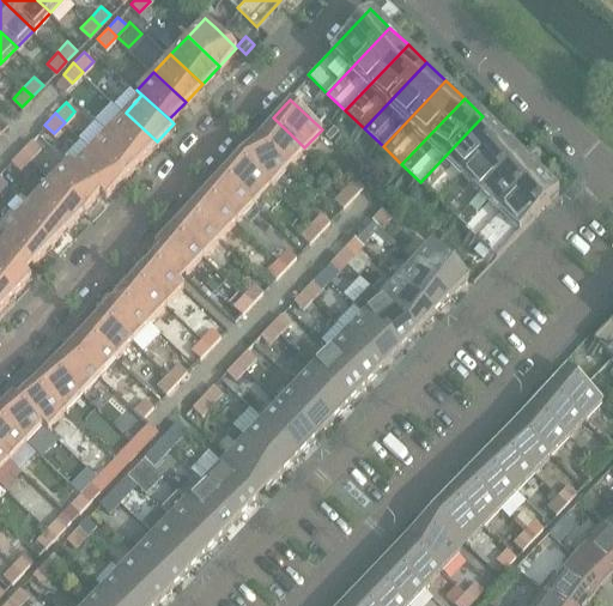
[(157,141),(126,113),(109,129),(140,159),(157,141)]
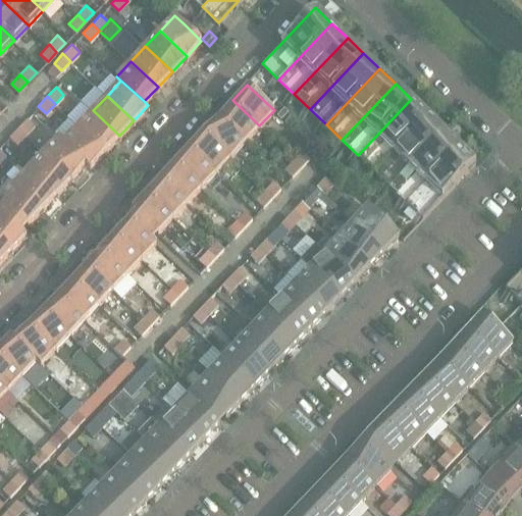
[(374,170),(427,114),(411,99),(358,155),(374,170)]
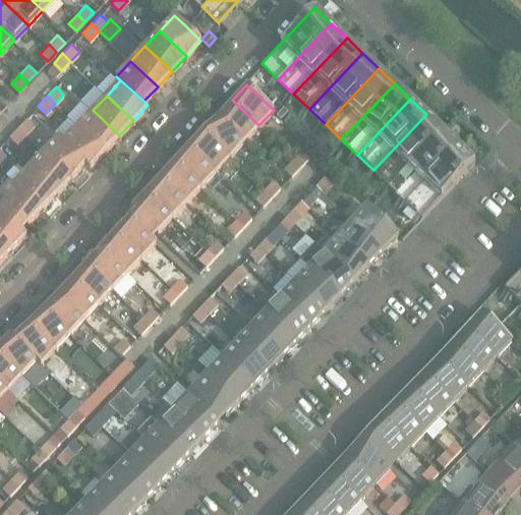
[(258,125),(232,100),(218,115),(244,140),(258,125)]
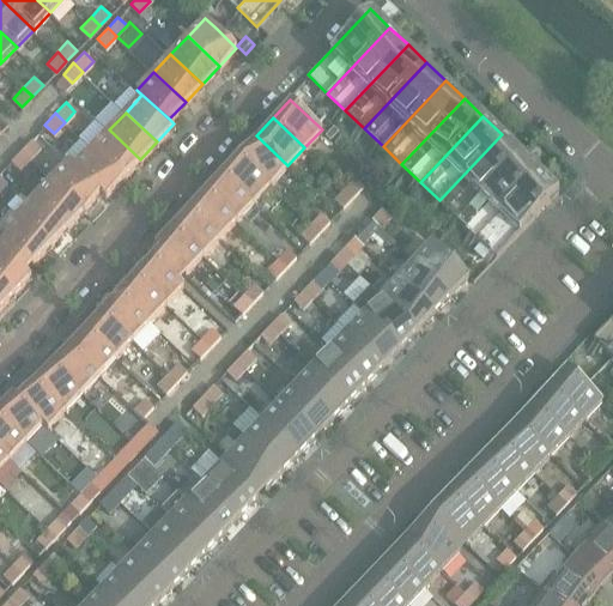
[(140,159),(109,129),(91,147),(95,151),(123,177),(140,159)]
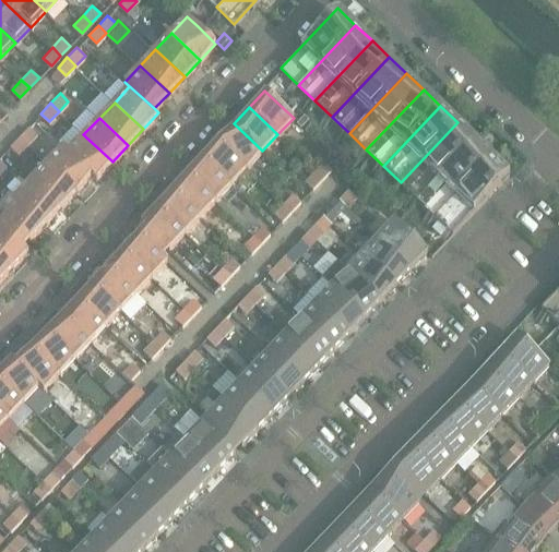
[(417,199),(475,139),(458,122),(401,182),(417,199)]
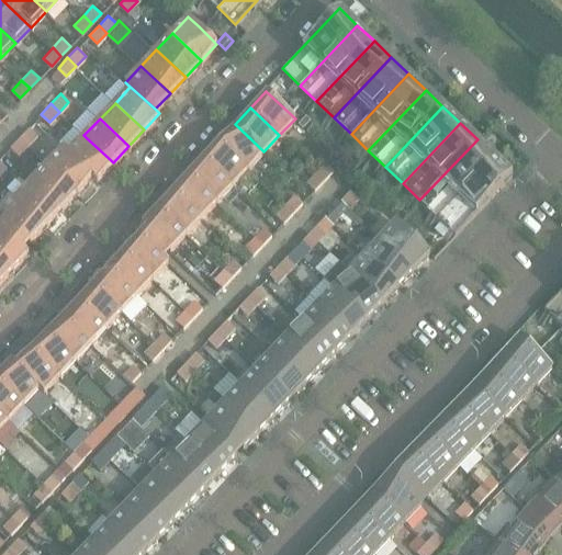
[(263,151),(235,124),(220,140),(248,168),(263,151)]
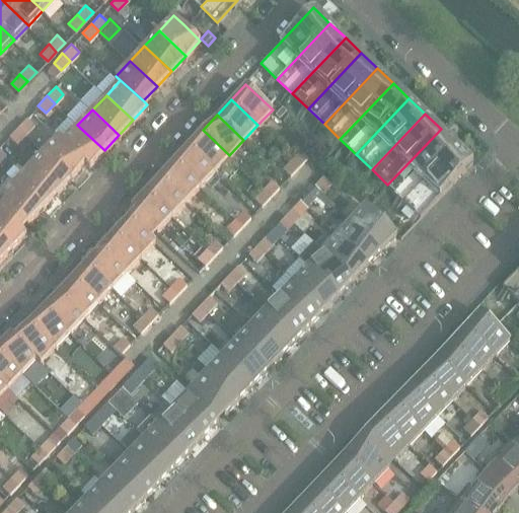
[(26,133),(34,124),(27,117),(18,126),(26,133)]
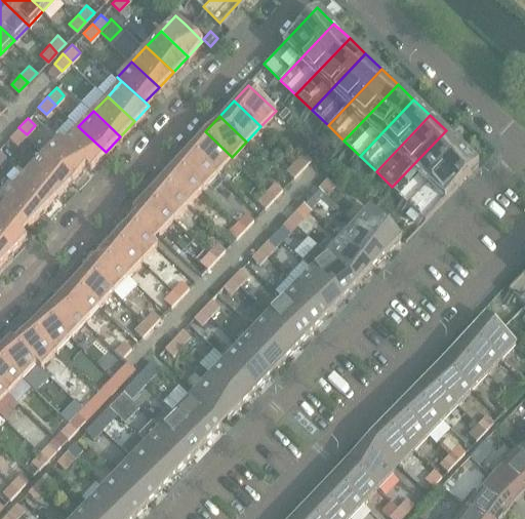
[(81,129),(78,126),(71,119),(57,134),(59,137),(61,136),(81,158),(91,167),(106,152),(81,129)]
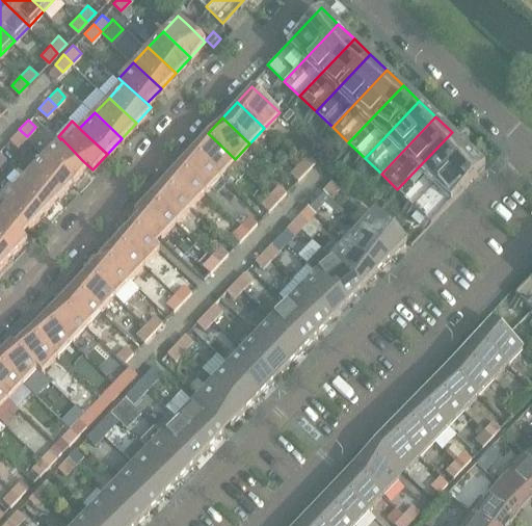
[(27,136),(19,129),(9,138),(18,146),(27,136)]
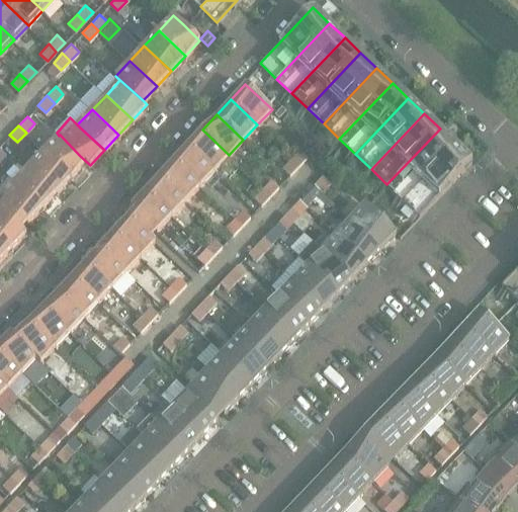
[(404,200),(455,144),(440,129),(386,184),(404,200)]
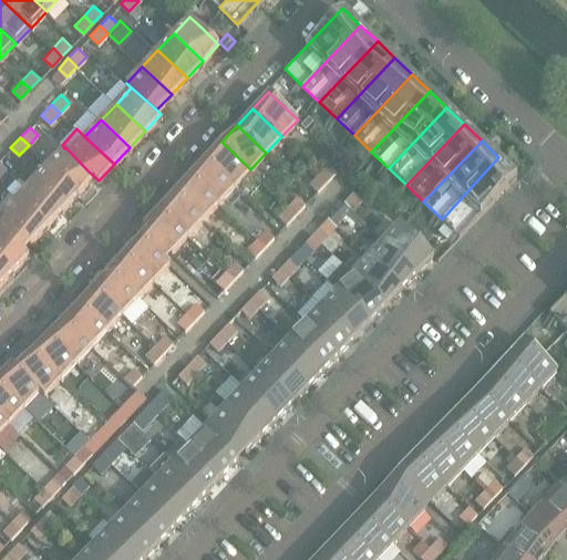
[(250,169),(222,142),(206,158),(235,185),(250,169)]
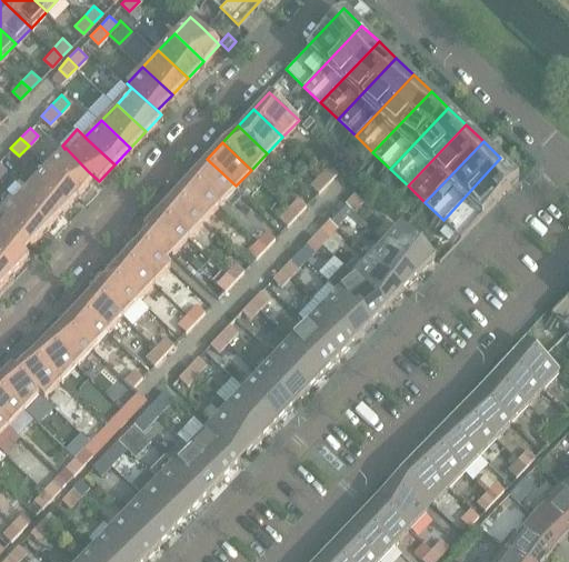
[(348,163),(359,152),(349,143),(339,154),(348,163)]
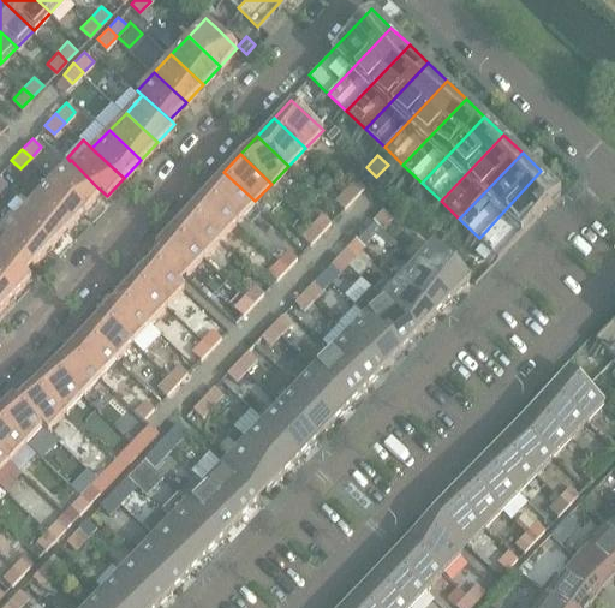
[(95,185),(71,160),(70,161),(53,179),(84,208),(101,191),(106,197),(107,196),(95,185)]
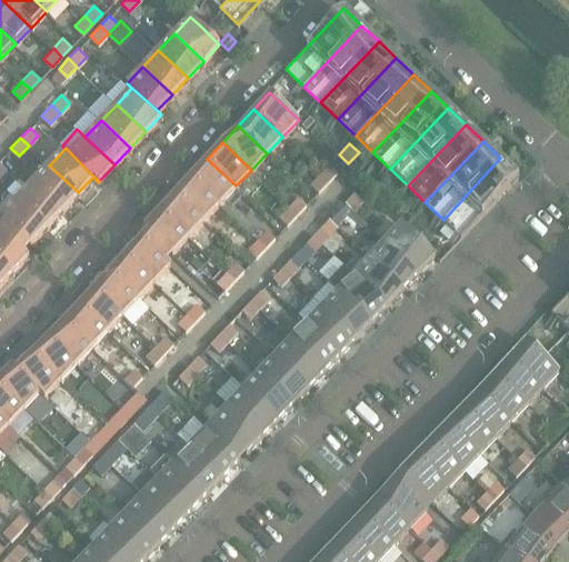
[(460,236),(519,174),(500,158),(443,220),(460,236)]
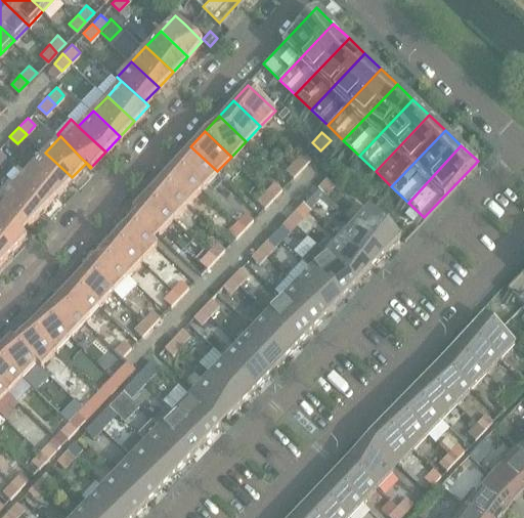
[(217,171),(190,146),(176,161),(203,186),(217,171)]
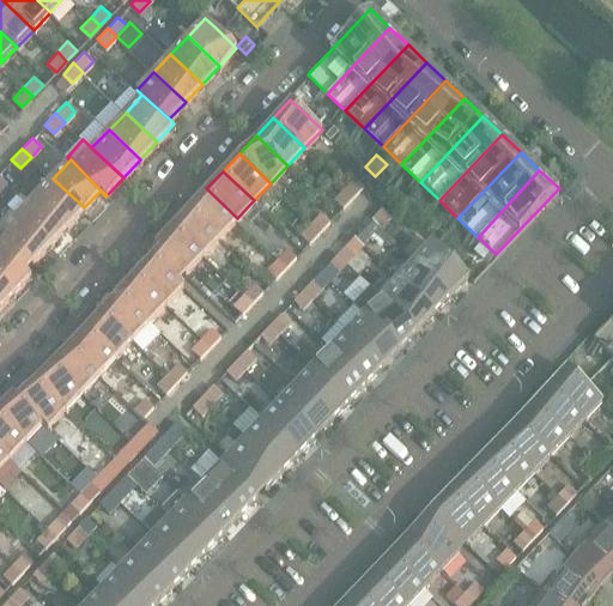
[(353,194),(364,183),(354,175),(345,186),(353,194)]
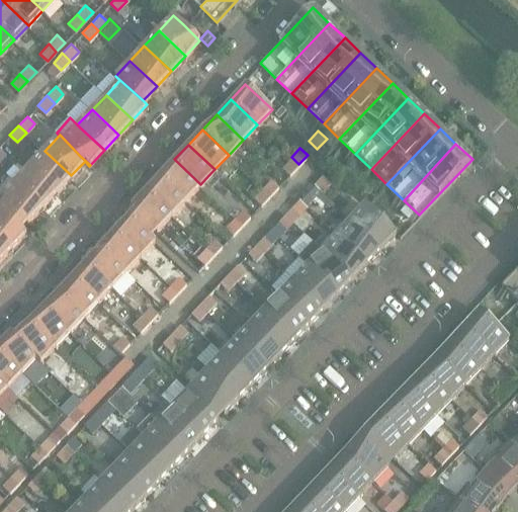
[(71,175),(45,151),(30,165),(57,190),(71,175)]
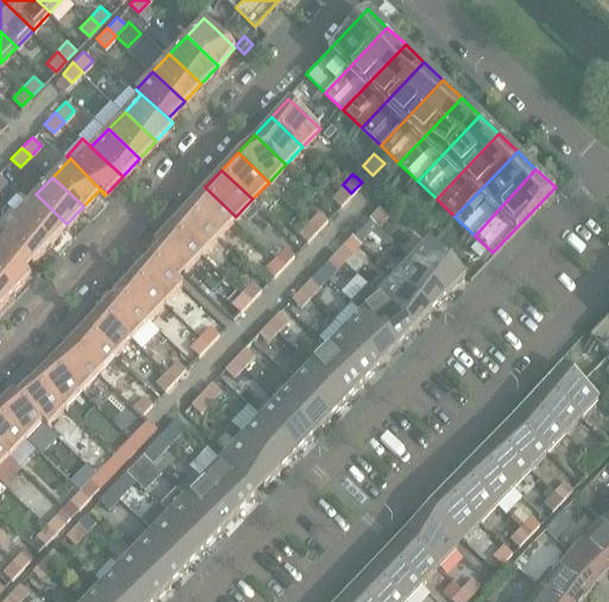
[(351,193),(343,185),(332,195),(340,204),(351,193)]
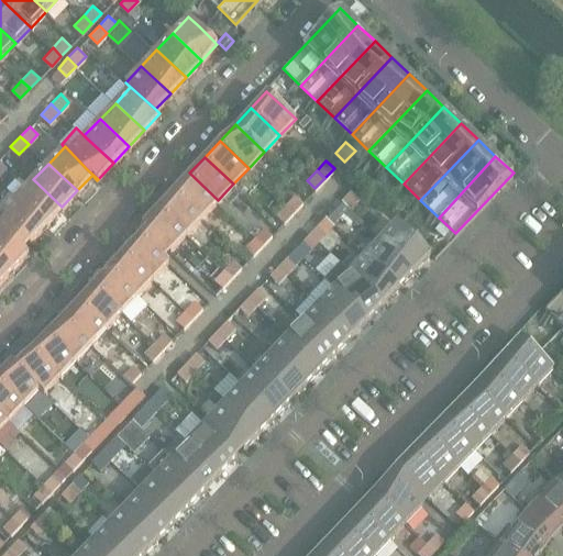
[(218,200),(189,173),(173,189),(202,217),(218,200)]
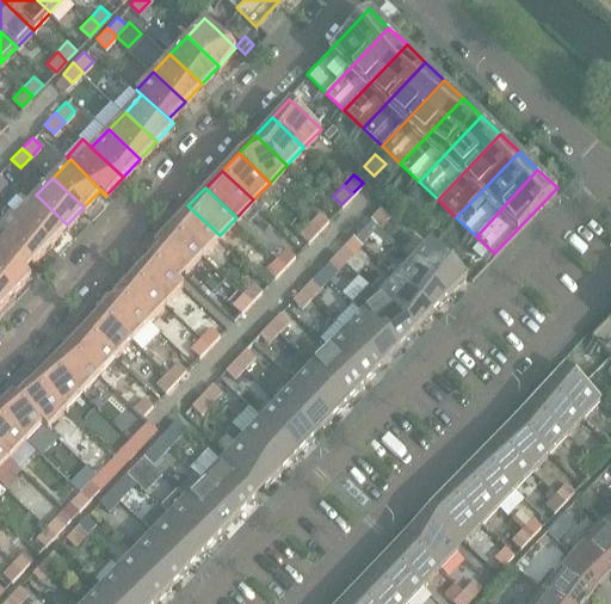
[(67,225),(36,195),(19,213),(50,242),(67,225)]
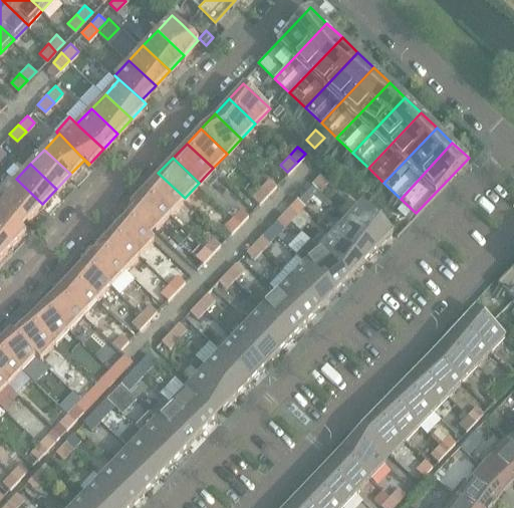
[(185,198),(158,173),(144,188),(170,213),(185,198)]
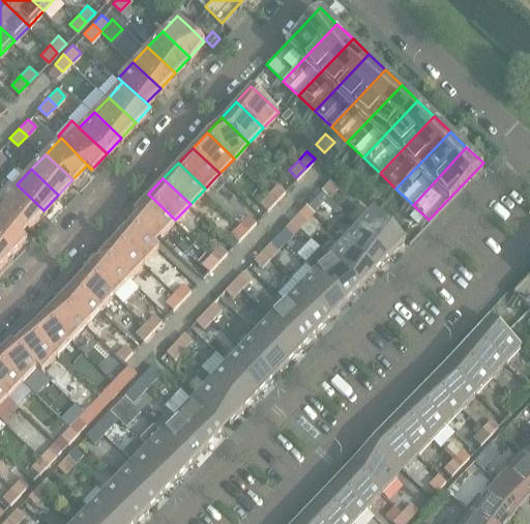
[(329,195),(337,185),(330,178),(321,187),(329,195)]
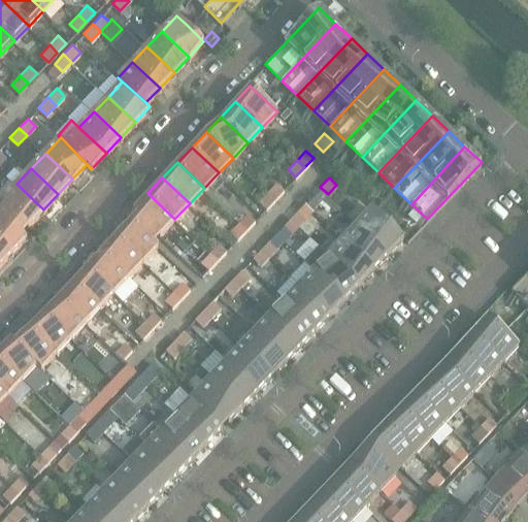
[(275,198),(284,189),(276,182),(268,191),(275,198)]
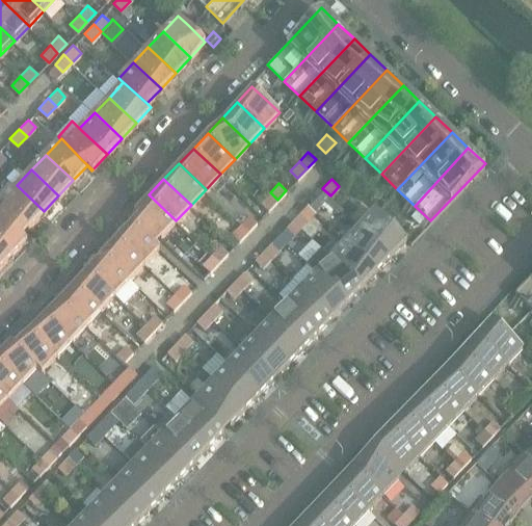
[(44,211),(17,185),(1,202),(6,206),(0,211),(0,212),(23,234),(44,211)]
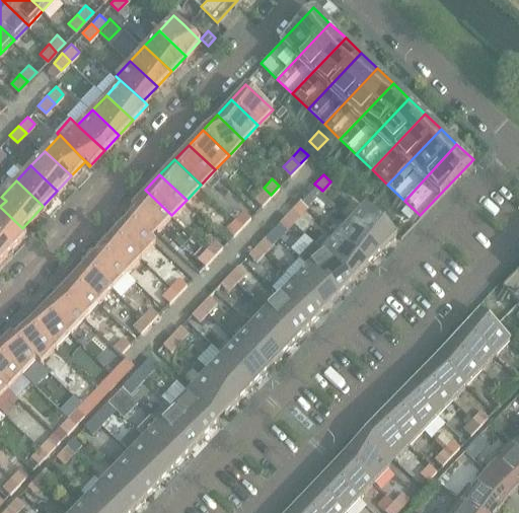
[(322,191),(314,184),(306,193),(313,200),(322,191)]
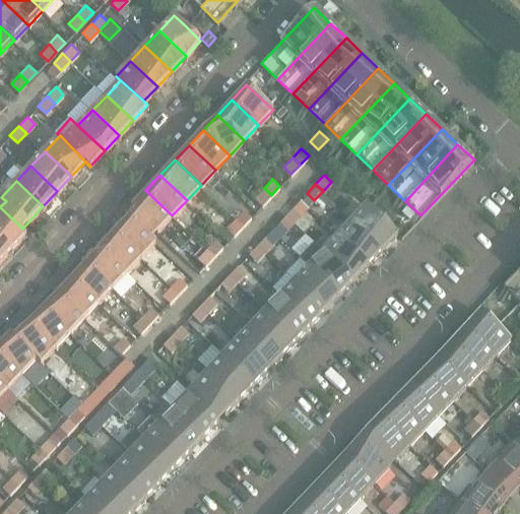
[(271,195),(264,188),(255,197),(262,204),(271,195)]
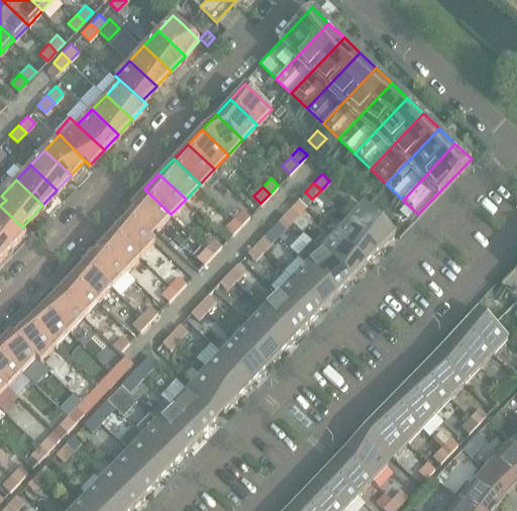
[(171,214),(144,189),(130,204),(134,208),(128,215),(150,235),(171,214)]
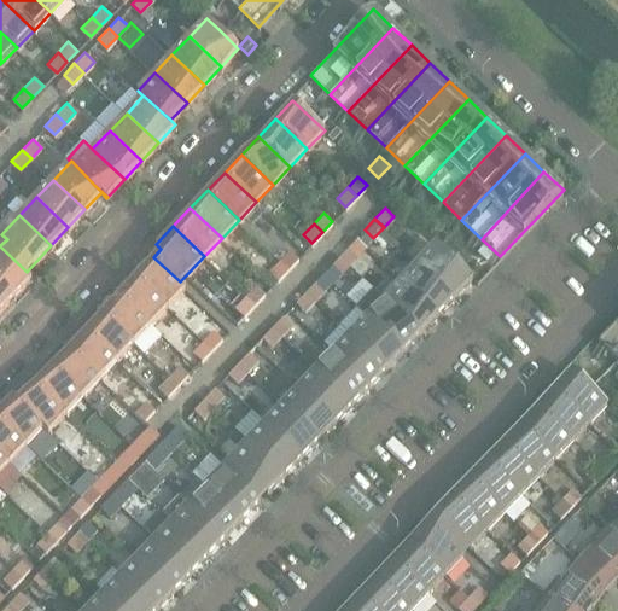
[(472,277),(458,262),(436,242),(419,260),(454,295),(472,277)]
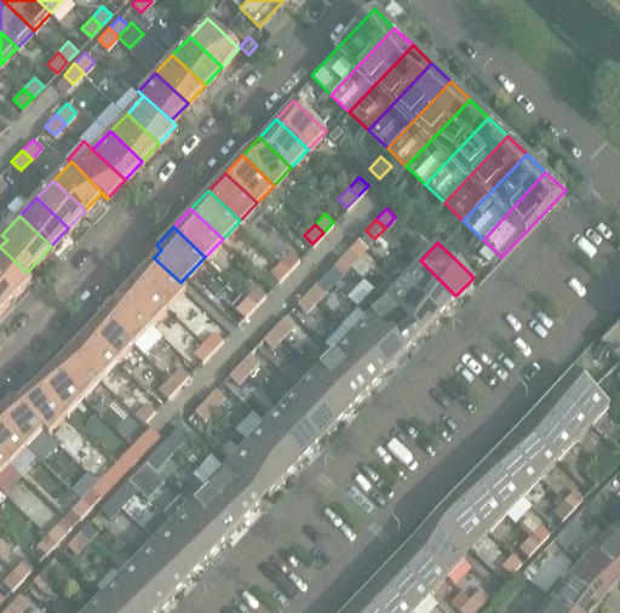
[(351,264),(361,252),(352,244),(342,255),(351,264)]
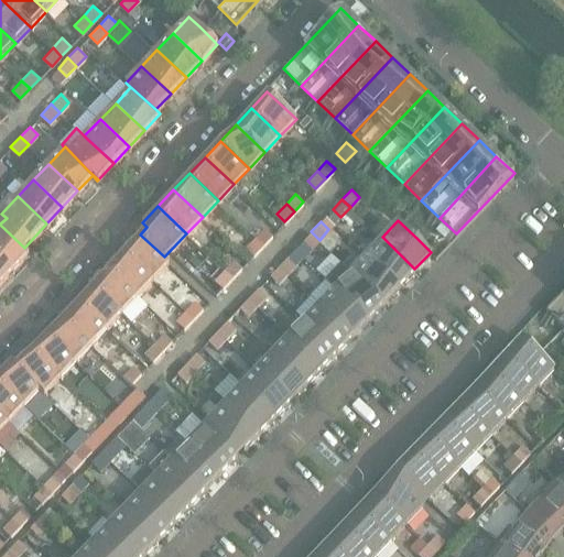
[(29,252),(24,248),(0,225),(0,257),(12,269),(29,252)]
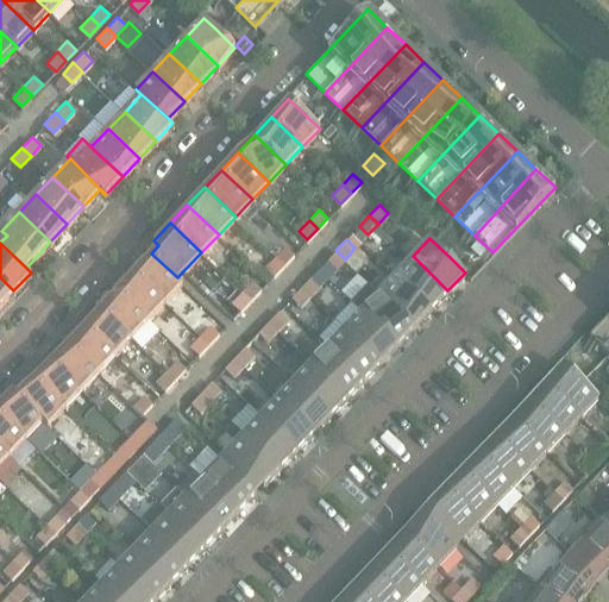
[(284,263),(294,252),(286,244),(275,255),(284,263)]
